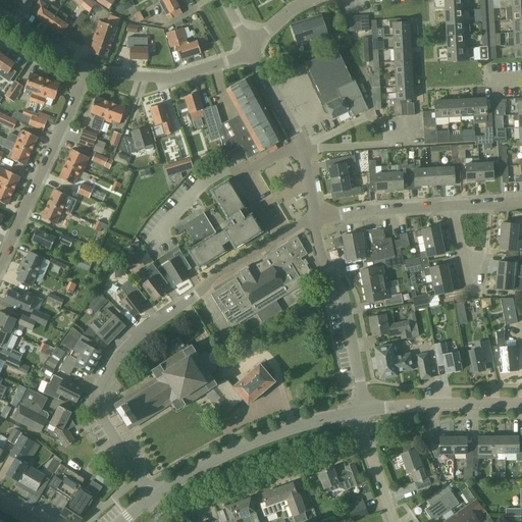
[(49,25),(59,10),(49,3),(48,6),(39,0),(31,12),(36,15),(35,15),(49,25)]
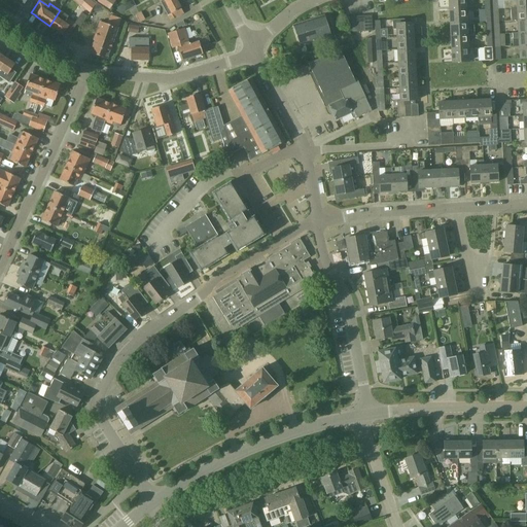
[(110,0),(99,0),(98,2),(109,9),(114,2),(110,0)]
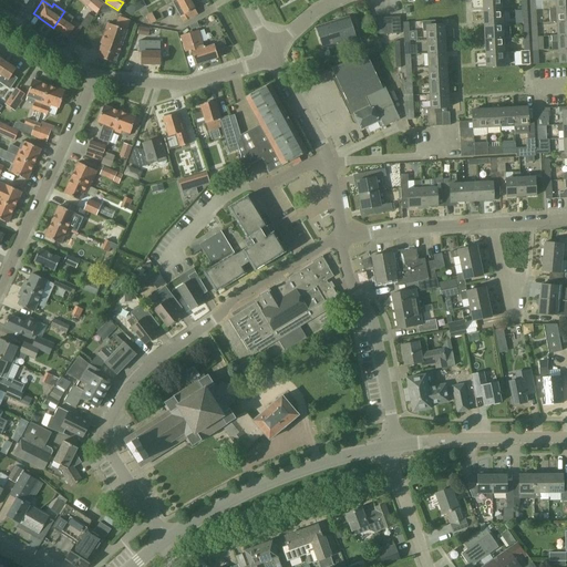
[(188,0),(174,0),(172,2),(183,22),(189,19),(197,14),(188,0)]
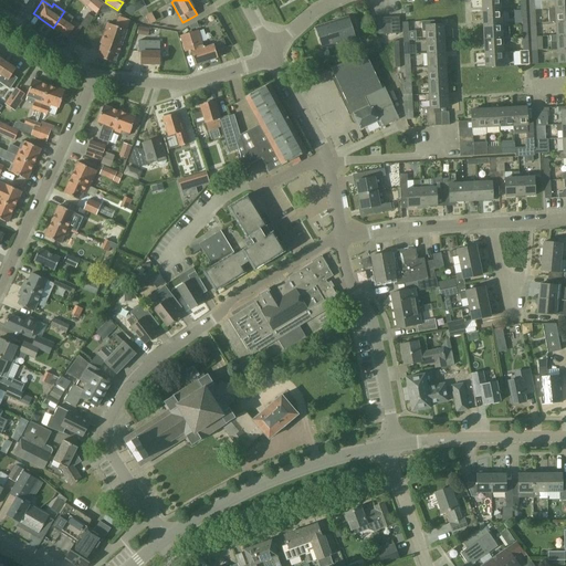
[(481,0),(482,12),(500,11),(499,0),(481,0)]
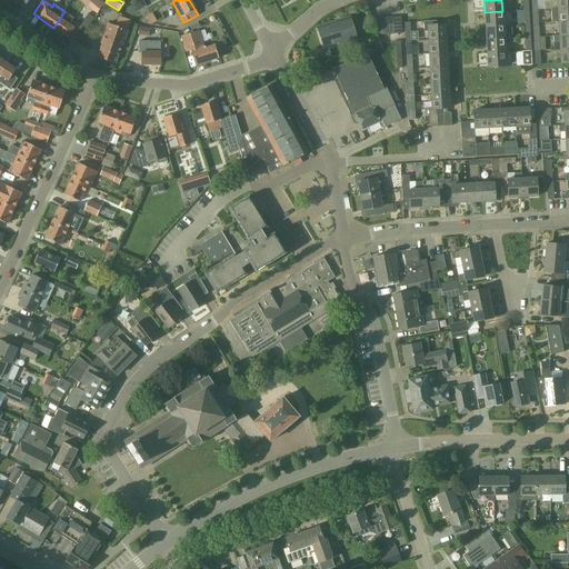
[(543,9),(550,9),(568,7),(568,0),(547,0),(542,0),(543,9)]
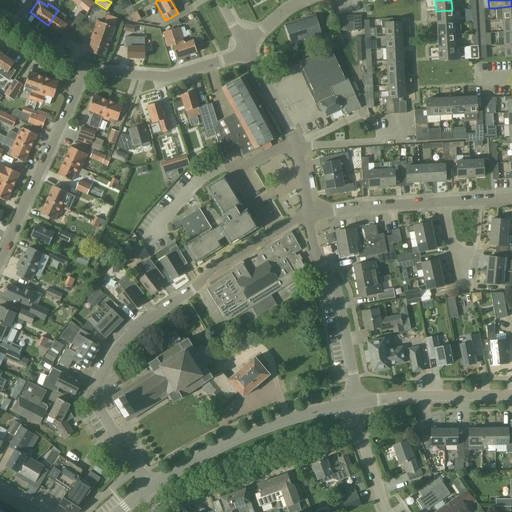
[(511,19),(511,6),(495,8),(496,20),(502,20),(511,19)]
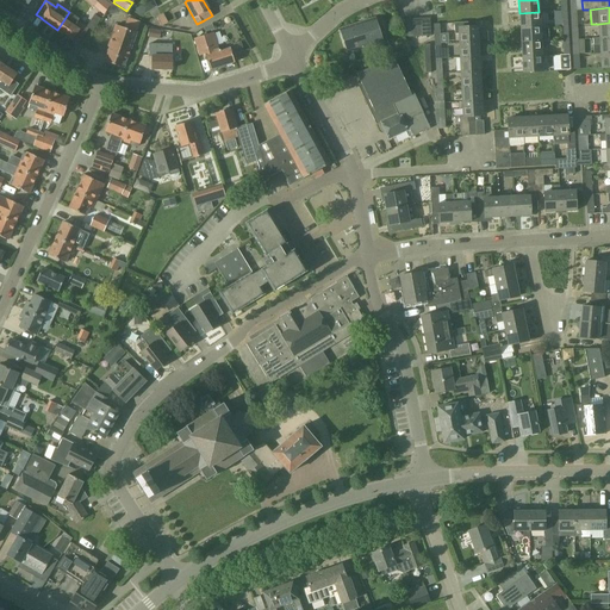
[(80,19),(69,12),(57,30),(72,39),(73,39),(78,43),(87,29),(78,22),(80,19)]
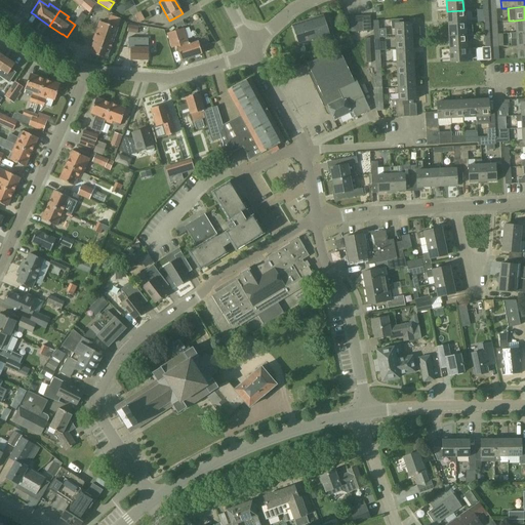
[(447,11),(448,24),(465,23),(463,10),(447,11)]
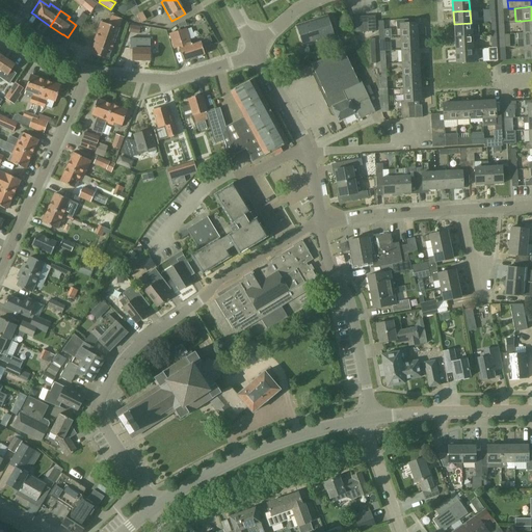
[(147,20),(142,11),(137,15),(141,23),(141,22),(147,20)]
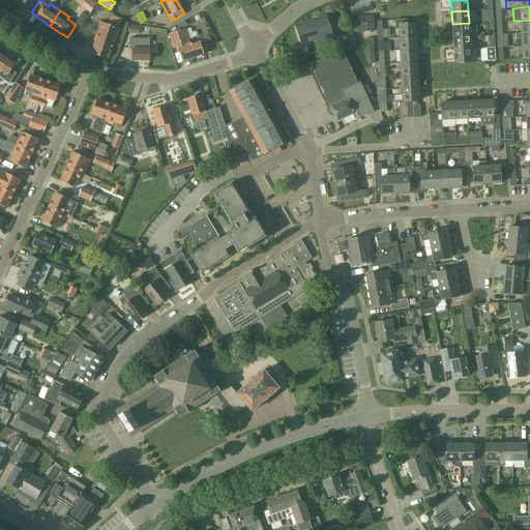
[(91,54),(108,59),(121,20),(111,16),(108,25),(100,22),(94,41),(95,41),(91,54)]
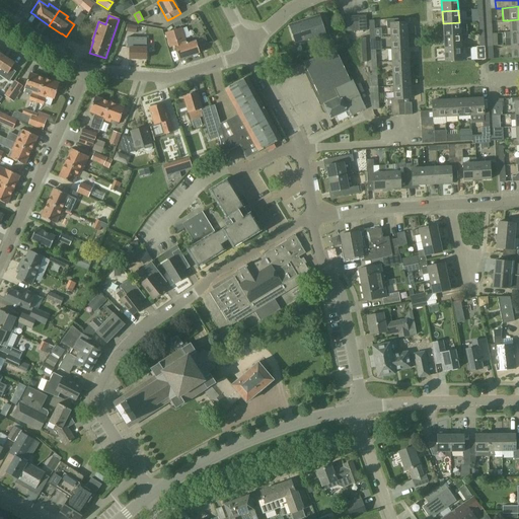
[(325,35),(319,15),(289,24),(295,45),(325,35)]
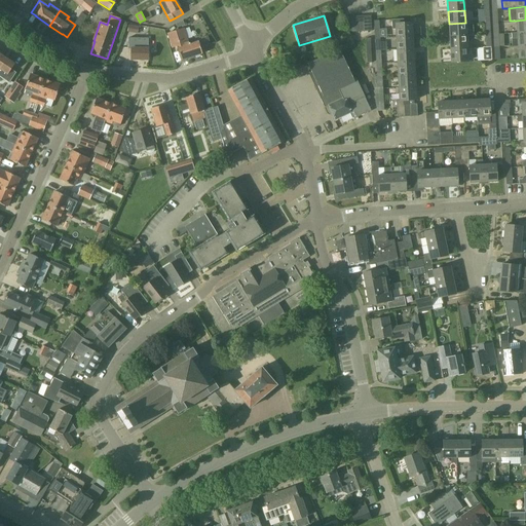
[(357,32),(355,15),(344,16),(350,32),(357,32)]
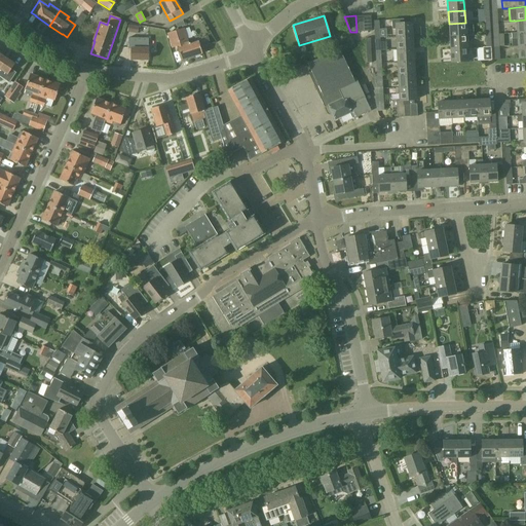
[(357,32),(365,31),(364,15),(355,15),(357,32)]
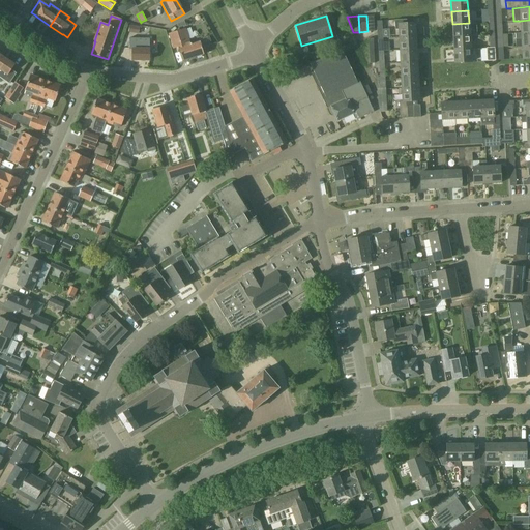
[(366,16),(367,31),(375,31),(374,16),(366,16)]
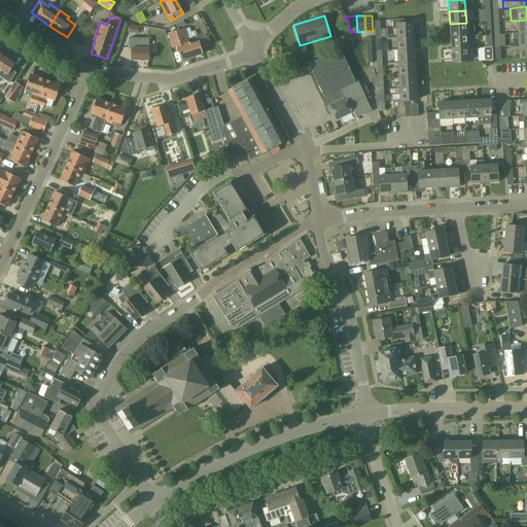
[(397,37),(414,36),(416,35),(416,29),(413,28),(413,23),(405,24),(403,20),(392,20),(393,30),(396,30),(397,37)]
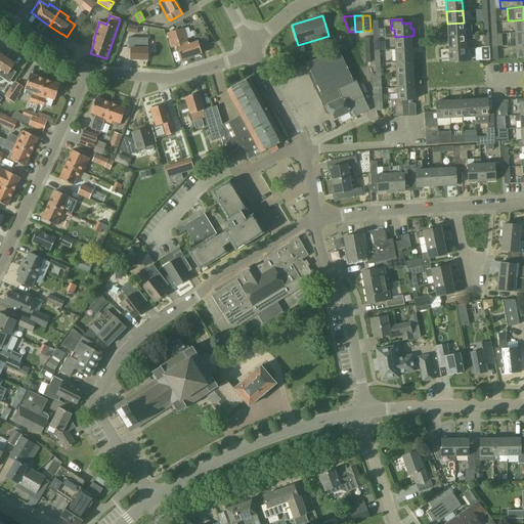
[(523,19),(514,20),(515,33),(523,31),(523,19)]
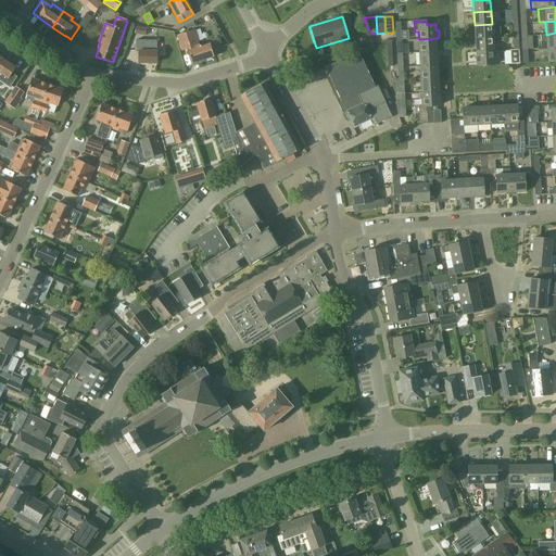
[(498,24),(492,24),(475,25),(475,38),(493,37),(493,38),(500,37),(498,24)]
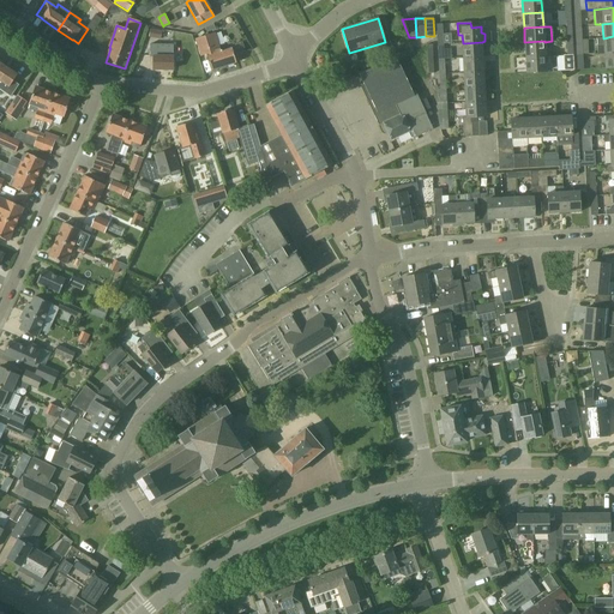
[(216,34),(196,40),(200,56),(206,55),(211,71),(236,64),(232,49),(223,52),(223,50),(221,52),(216,34)]
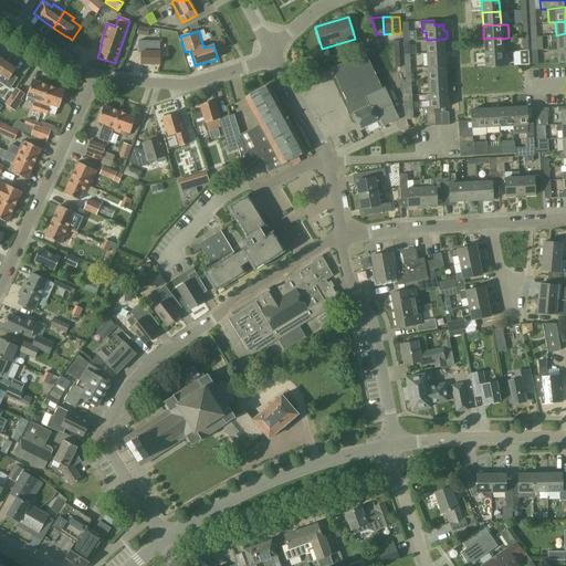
[(565,33),(556,35),(556,49),(565,48),(565,33)]
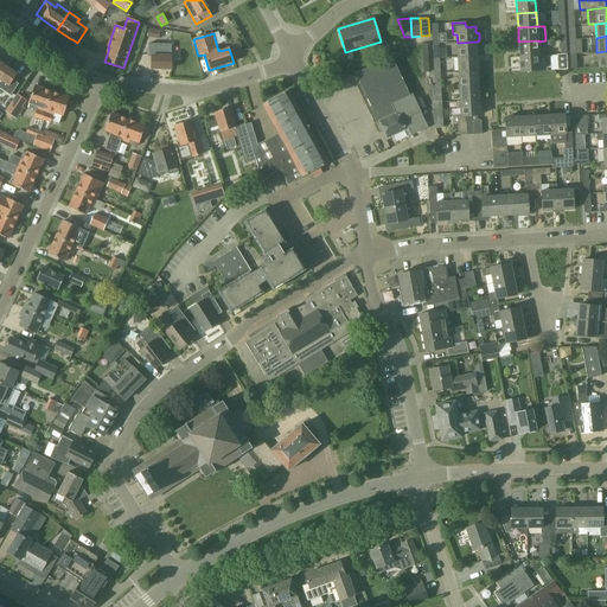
[(518,42),(519,57),(538,56),(538,42),(538,40),(518,42)]
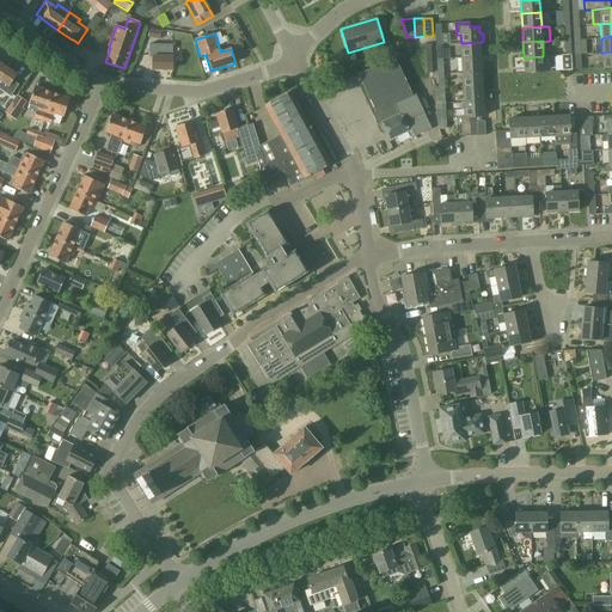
[(461,57),(481,57),(481,42),(461,43),(461,57)]
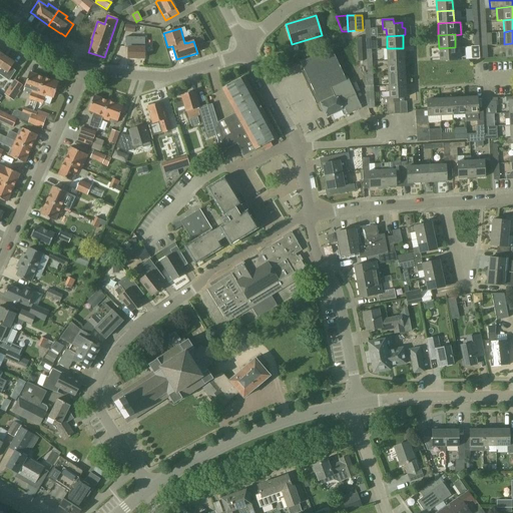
[(128,58),(144,59),(145,37),(137,36),(136,47),(128,47),(128,58)]
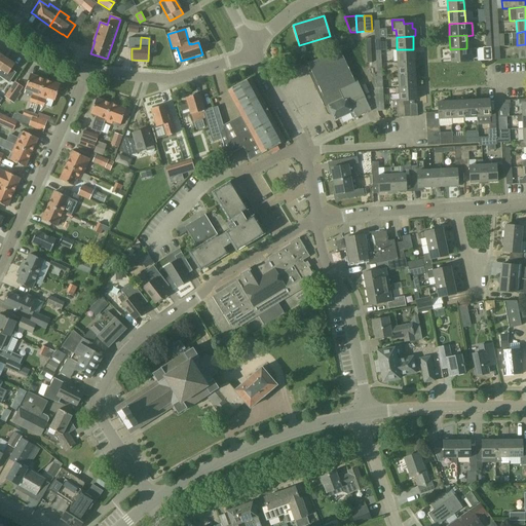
[(525,58),(525,44),(517,45),(518,59),(525,58)]
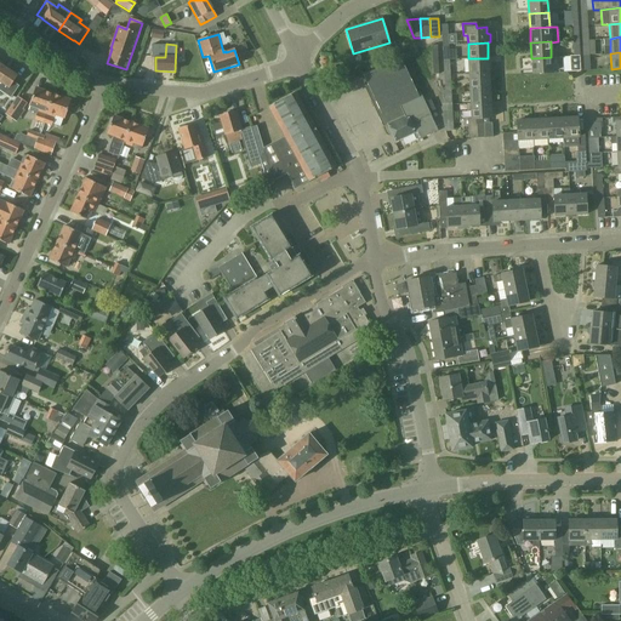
[(579,56),(574,56),(569,56),(570,72),(580,70),(579,56)]
